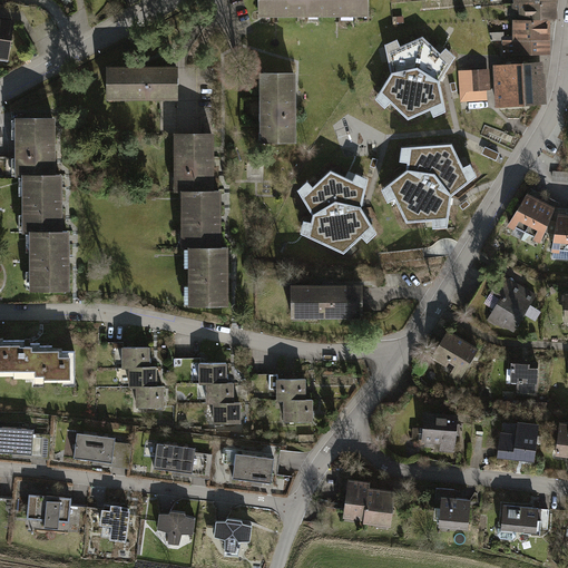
[(320,16),(319,0),(256,0),(257,16),(320,16)]
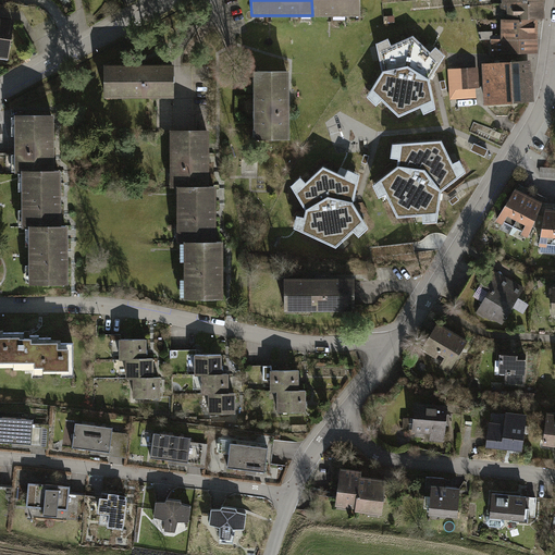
[(366,15),(365,0),(311,0),(312,15),(366,15)]
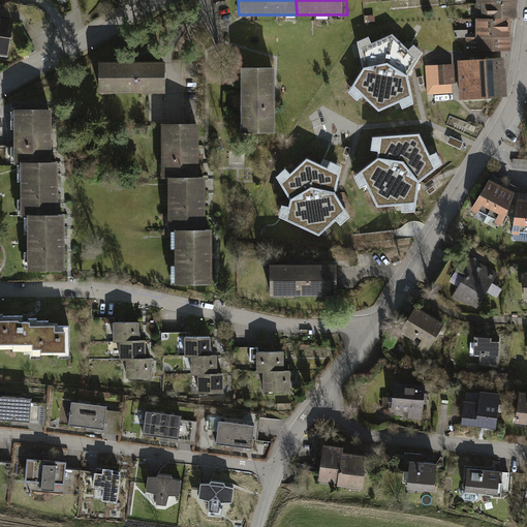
[(517,0),(477,1),(477,18),(518,17),(517,0)]
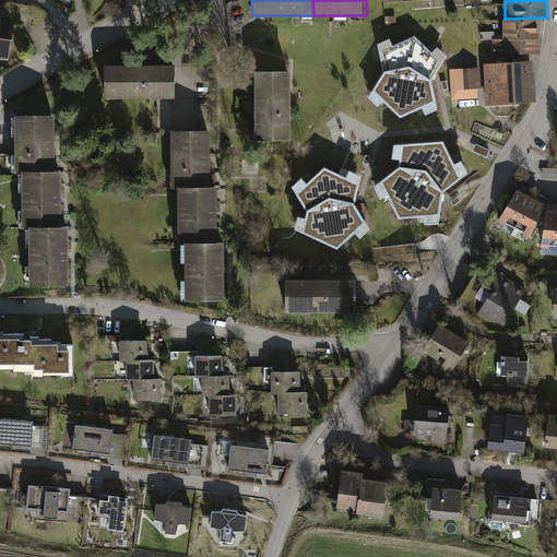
[(0,56),(9,58),(14,21),(0,18),(0,56)]
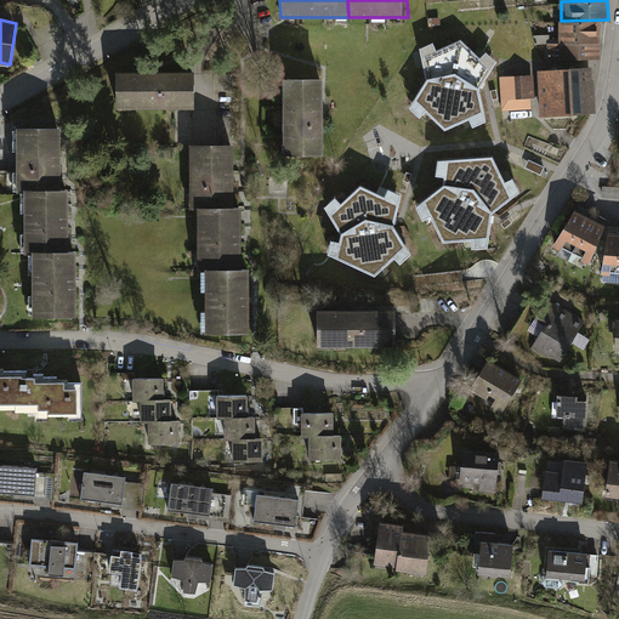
[(601,41),(601,22),(560,22),(561,41),(601,41)]
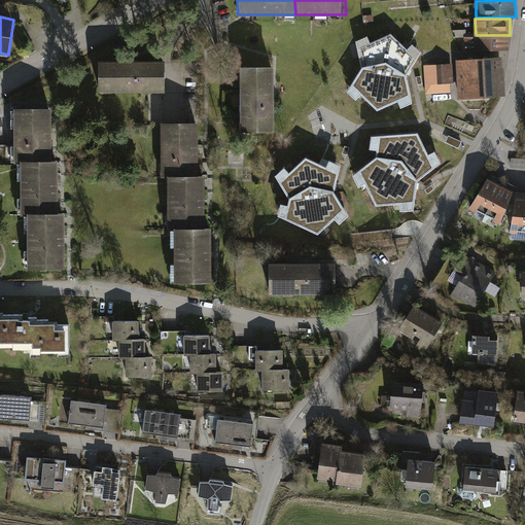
[(415,56),(389,29),(355,45),(358,64),(348,79),(375,107),(409,92),(404,75),(415,56)]
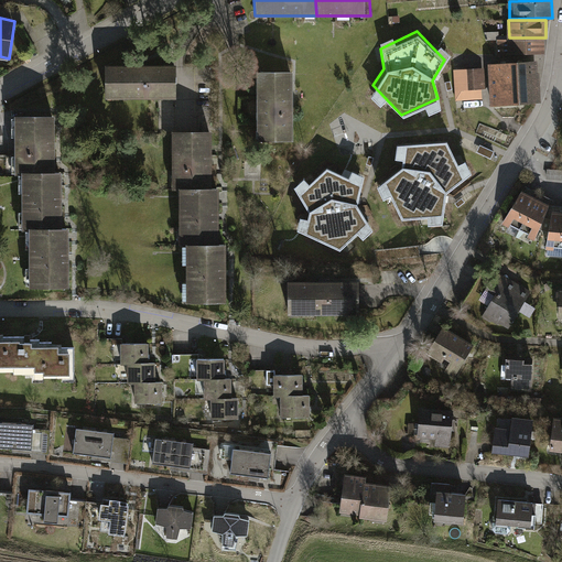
[(547,52),(546,38),(509,38),(497,39),(498,53),(547,52)]
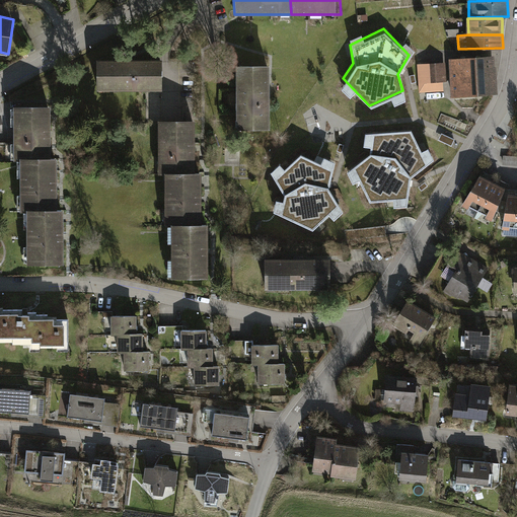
[(497,57),(449,59),(450,76),(498,74),(497,57)]
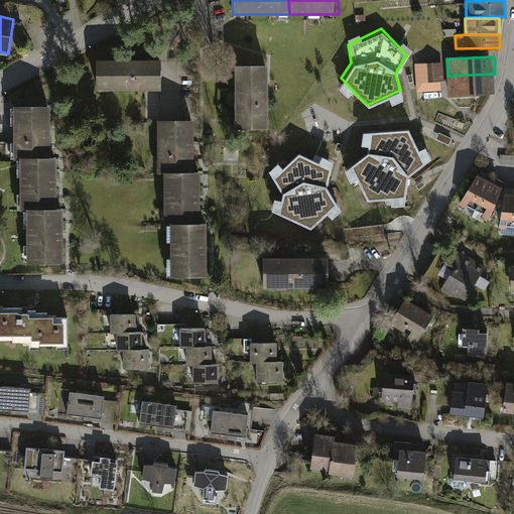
[(161,60),(96,60),(96,90),(162,90),(161,60)]
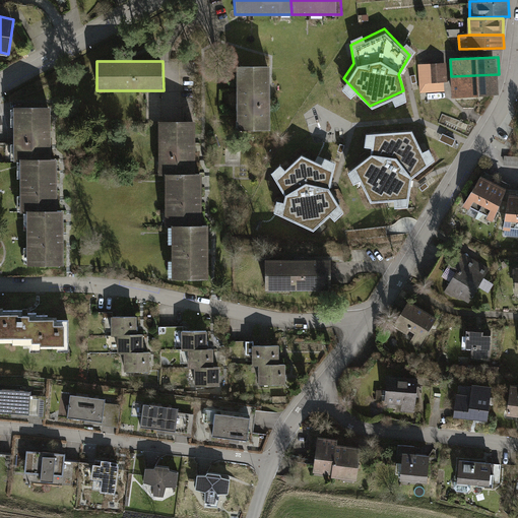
[(444,62),(411,64),(412,83),(416,82),(417,92),(443,90),(443,81),(446,80),(444,62)]
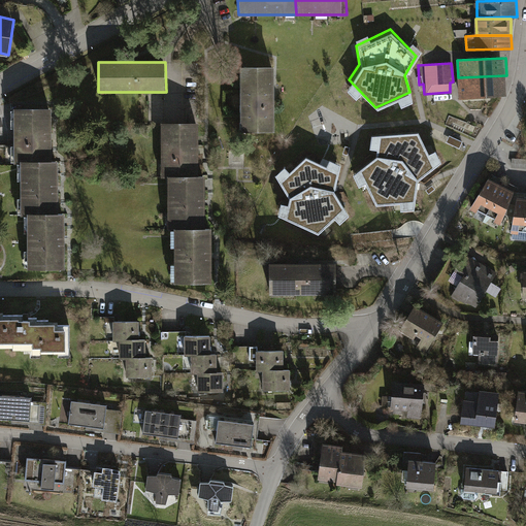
[(276,69),(242,68),(242,130),(276,131),(276,69)]
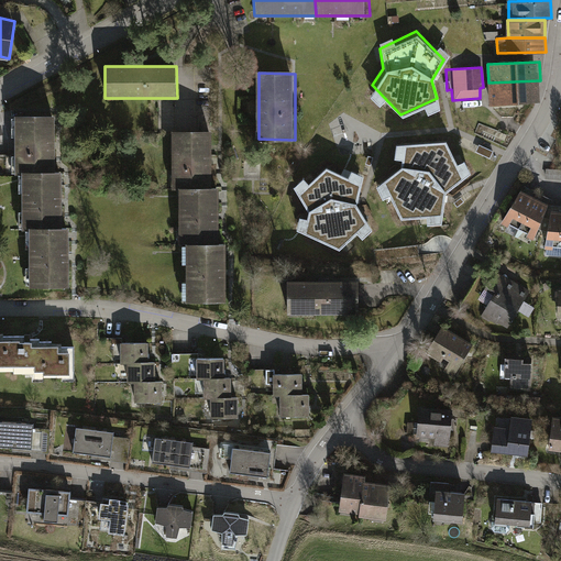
[(540,80),(488,83),(490,102),(541,100),(540,80)]
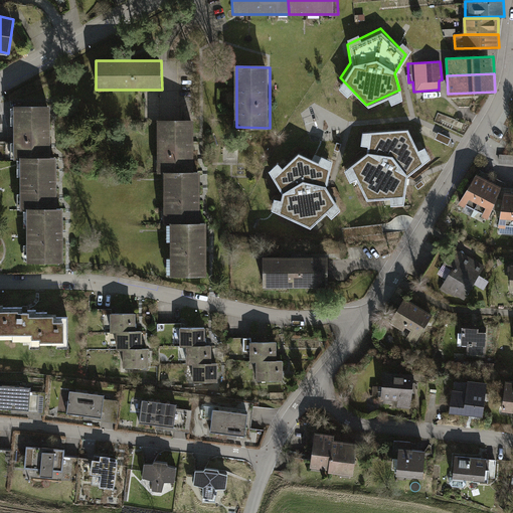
[(21,159),(51,158),(51,106),(14,107),(14,159),(21,159)]
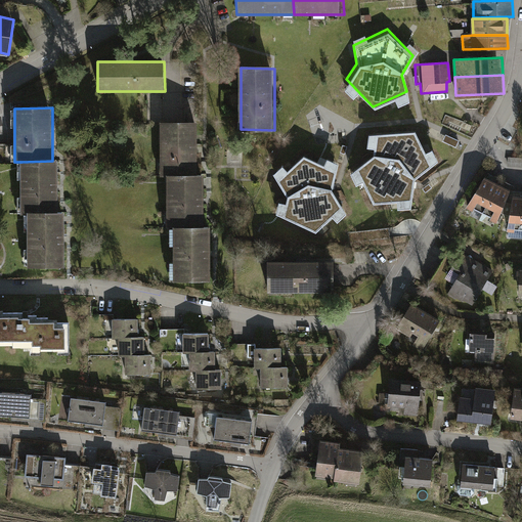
[(165,176),(197,175),(196,122),(158,123),(159,176),(165,176)]
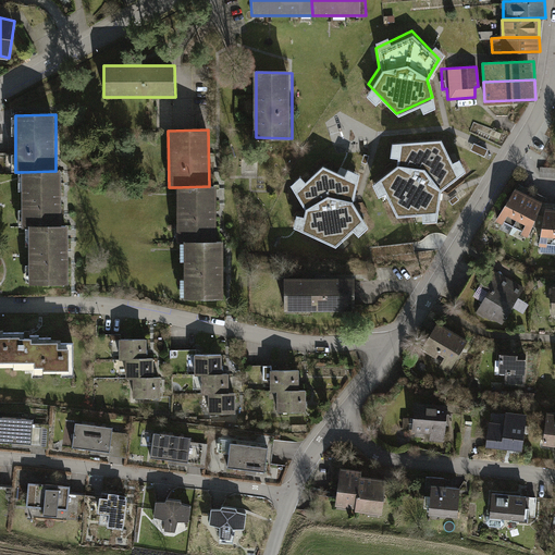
[(398,138),(394,162),(377,175),(394,214),(436,210),(439,188),(457,174),(439,136),(398,138)]
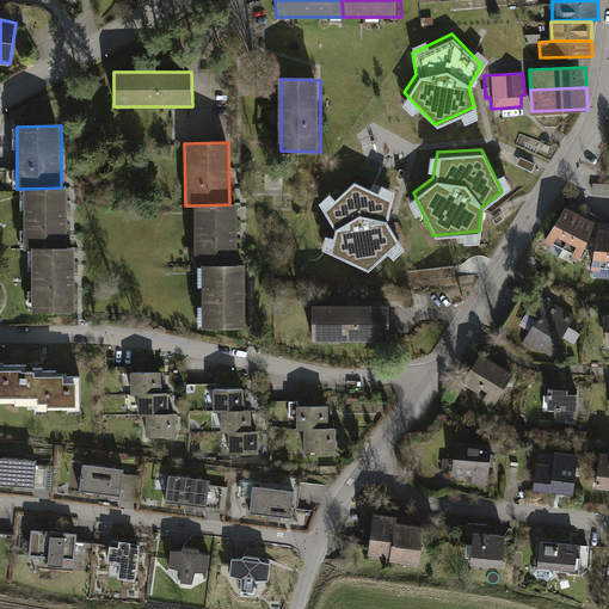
[(395,237),(385,217),(389,197),(351,178),(320,208),(331,226),(327,251),(365,268),(395,237)]
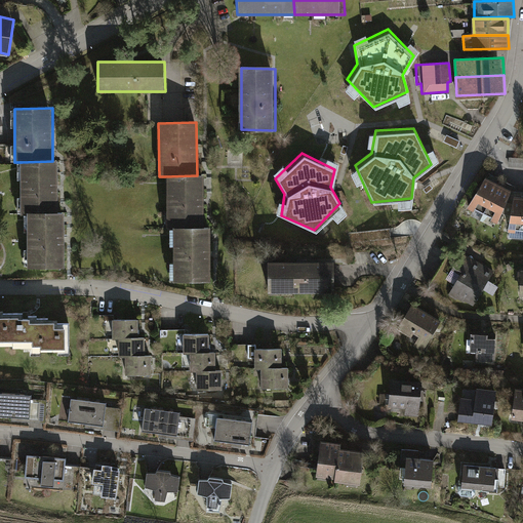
[(522,156),(508,157),(508,167),(522,166),(522,156)]
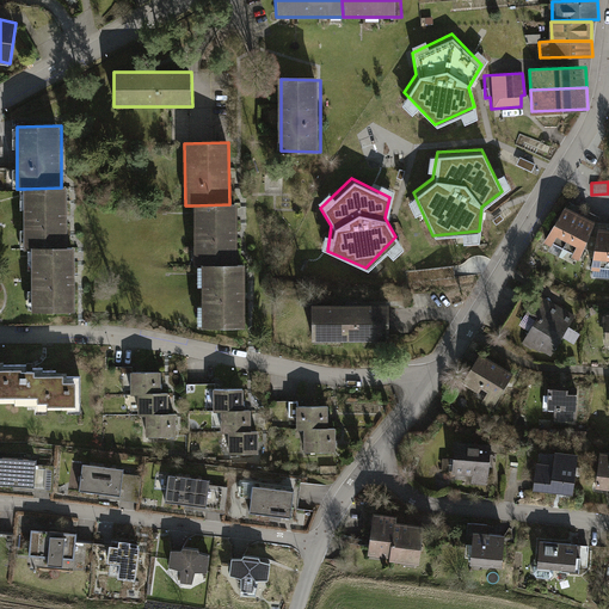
[(32,250),(71,250),(69,188),(61,188),(25,189),(26,250),(32,250)]
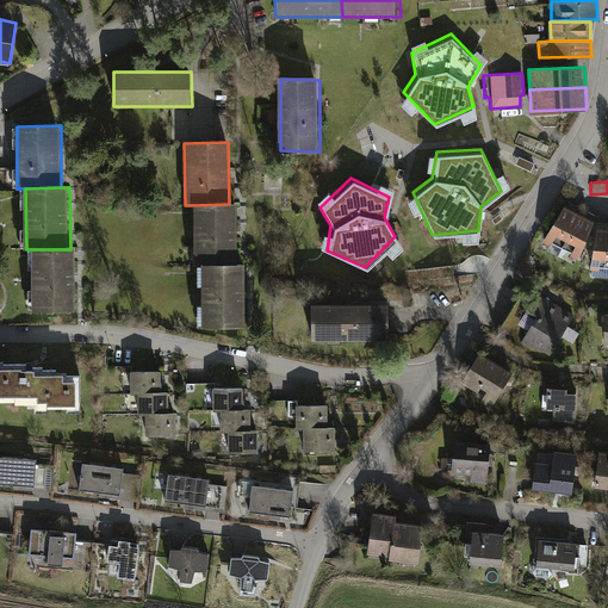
[(199,266),(237,266),(237,204),(229,204),(192,205),(193,266),(199,266)]
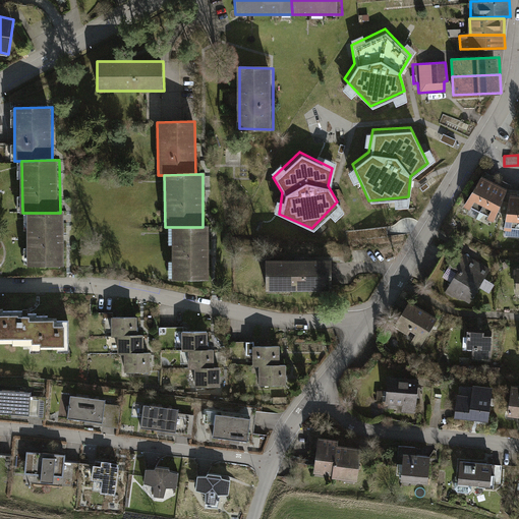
[(492,184),(478,177),(460,207),(476,216),(492,184)]
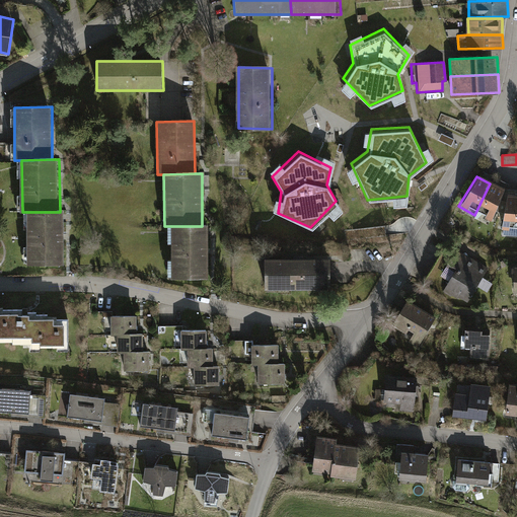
[(491,222),(503,189),(490,183),(474,215),(491,222)]
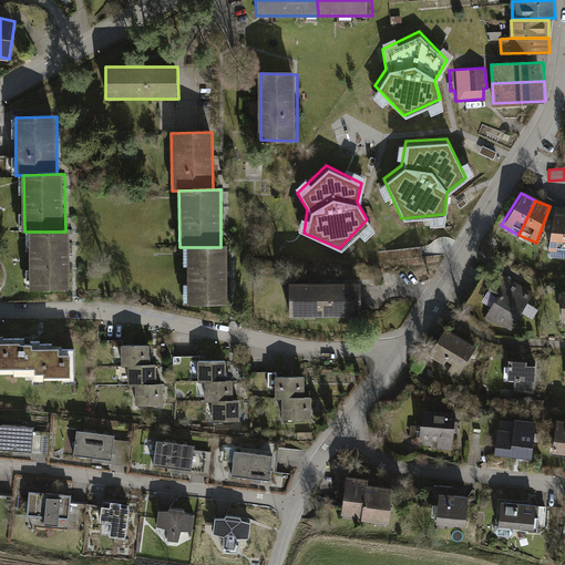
[(564,248),(564,213),(553,212),(545,248),(564,252),(564,248)]
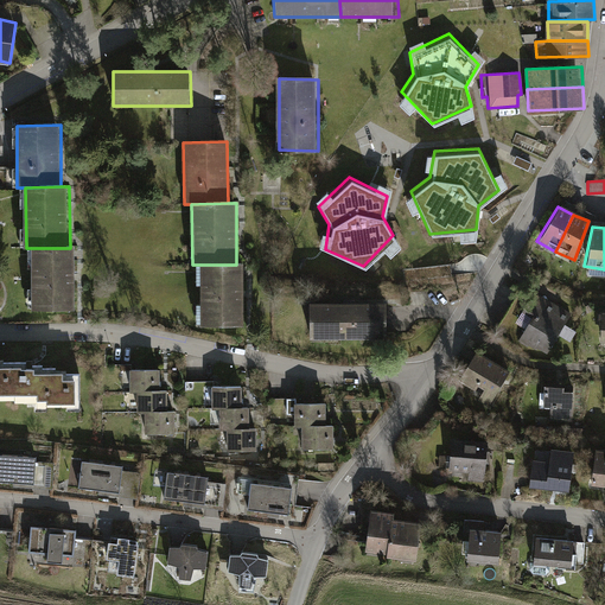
[(32,248),(32,310),(77,309),(77,248),(70,248),(32,248)]
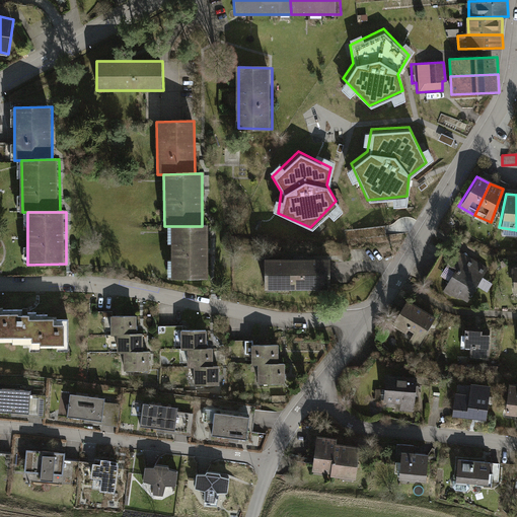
[(169,226),(170,279),(209,278),(208,226),(202,226),(169,226)]
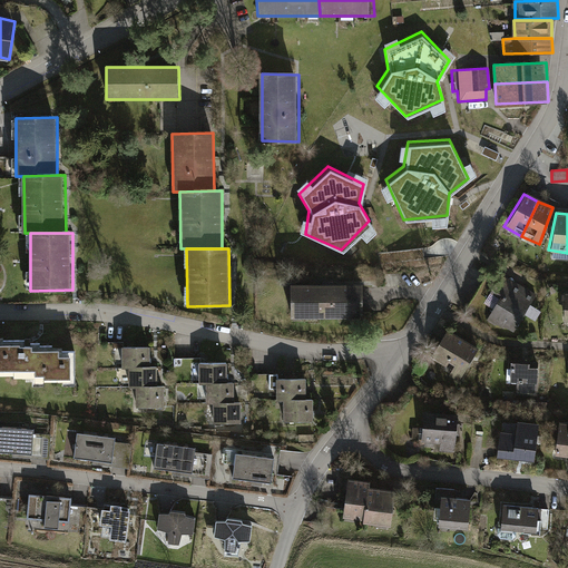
[(487,317),(511,332),(532,296),(528,293),(529,291),(501,274),(487,299),(495,304),(487,317)]
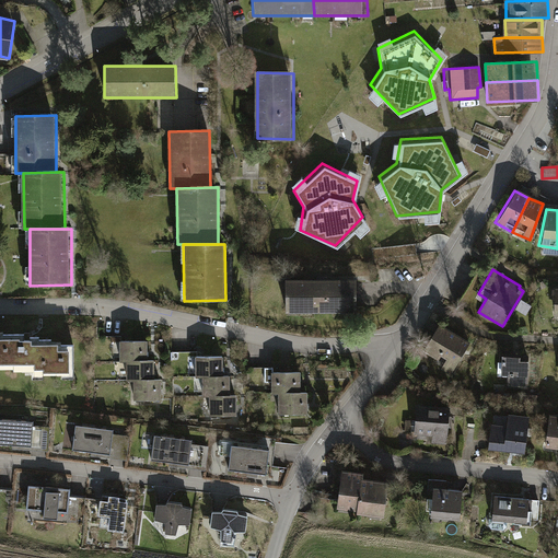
[(359,280),(285,280),(286,313),(359,312),(359,280)]
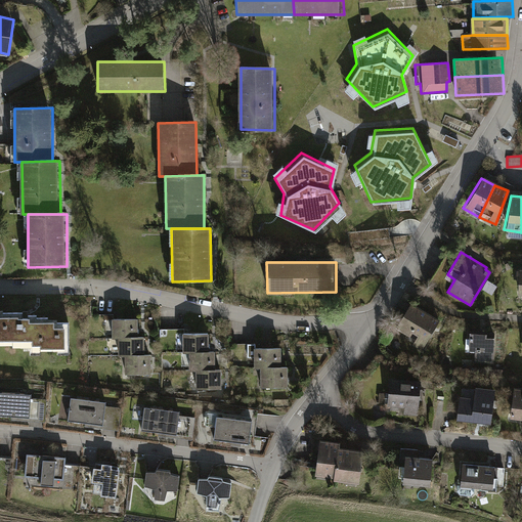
[(422,346),(437,321),(407,303),(393,328),(422,346)]
